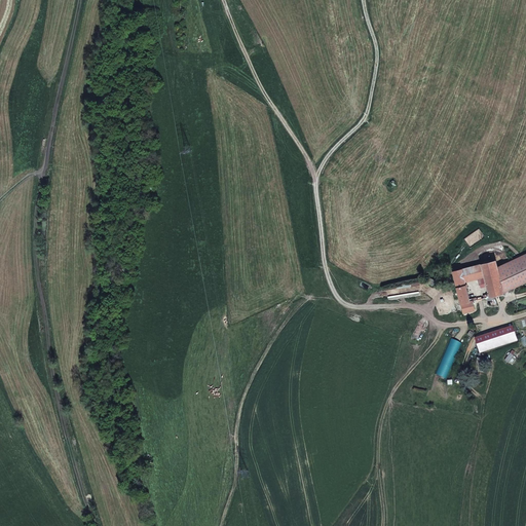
[(525,252),(497,266),(503,292),(525,282),(525,252)]
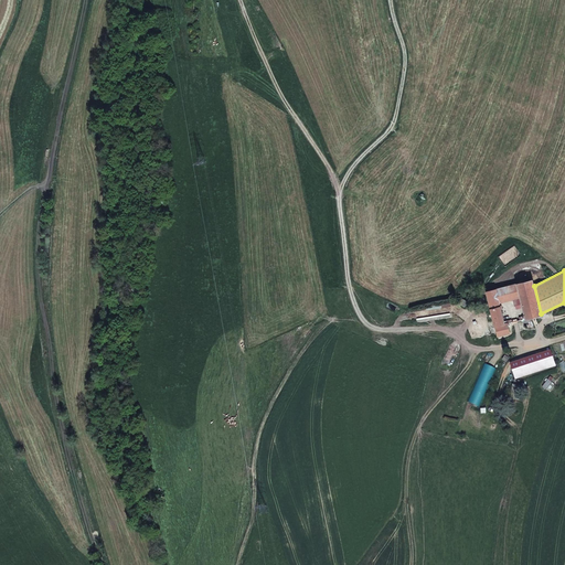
[(541,313),(534,286),(532,279),(518,284),(520,296),(525,318),(541,313)]
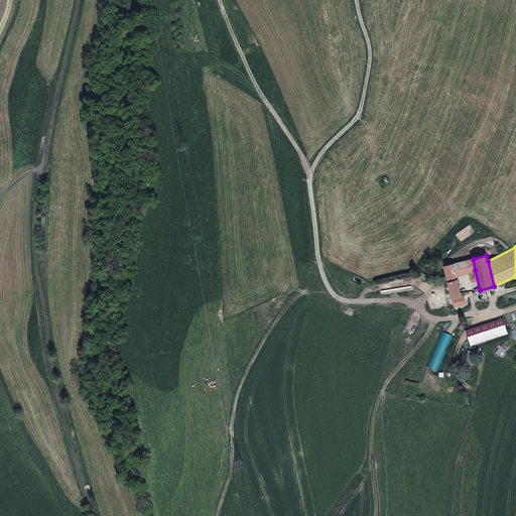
[(457,274),(475,270),(473,259),(454,263),(457,274)]
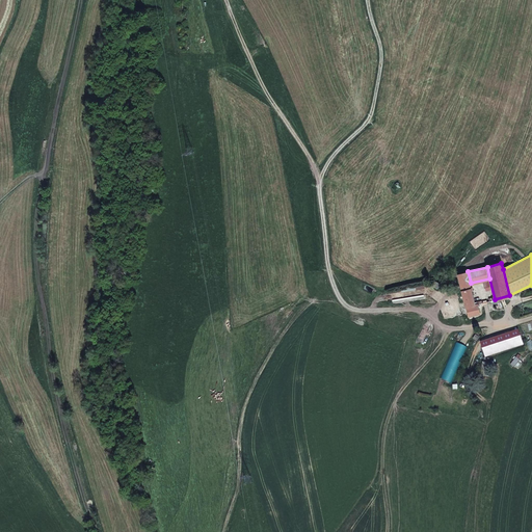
[(471,283),(468,271),(458,274),(467,307),(476,304),(471,283)]
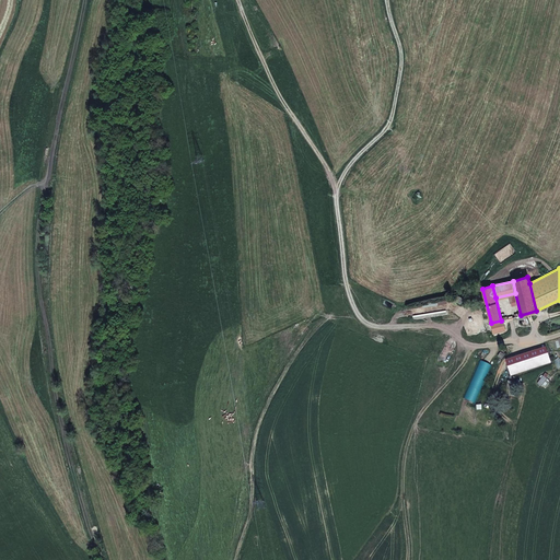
[(545,347),(505,361),(511,375),(549,362),(545,347)]
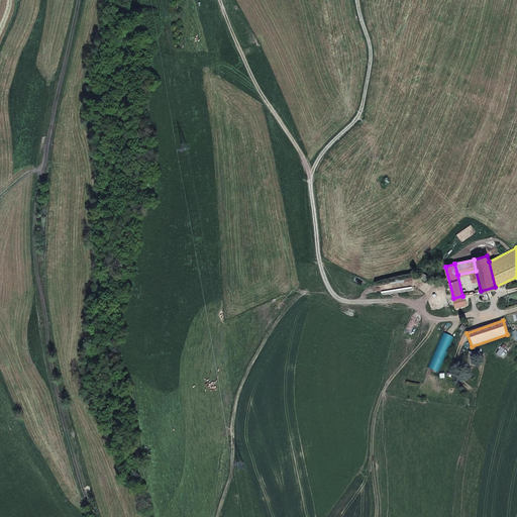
All buildings are outlined.
